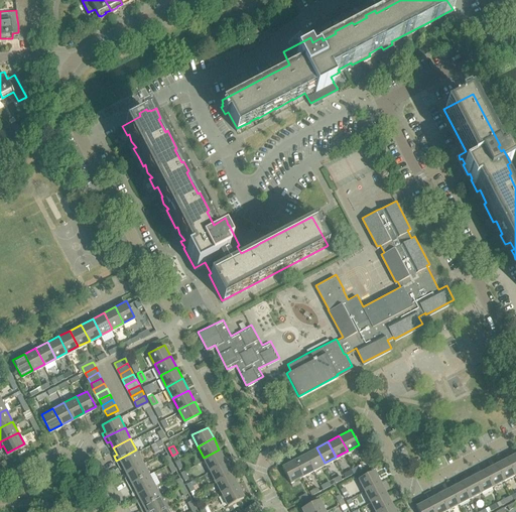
[(313,469),(325,463),(316,448),(304,453),(313,469)]
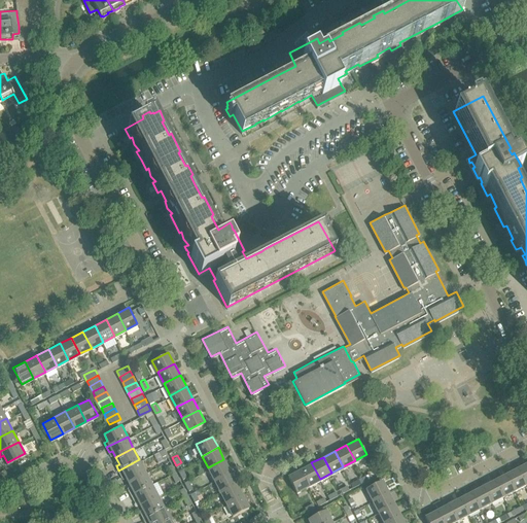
[(128,481),(145,472),(139,459),(118,471),(121,476),(125,474),(128,481)]
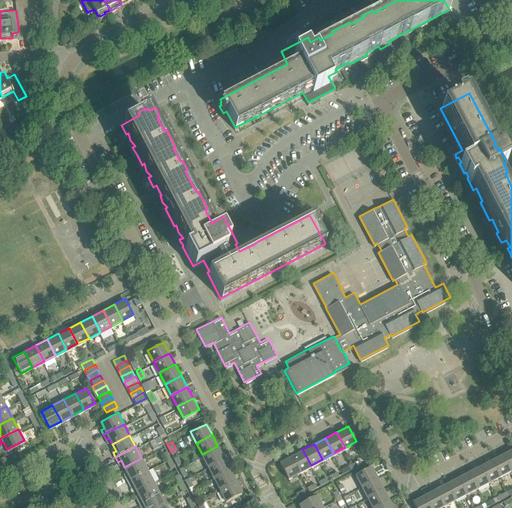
[(202,454),(208,465),(223,457),(217,446),(202,454)]
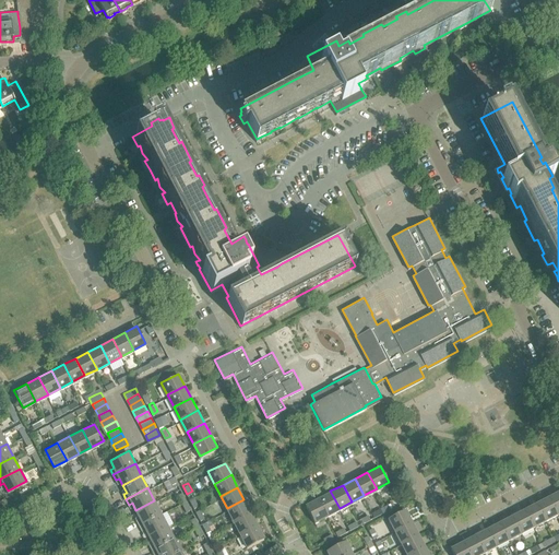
[(558,512),(558,511),(558,489),(549,495),(558,512)]
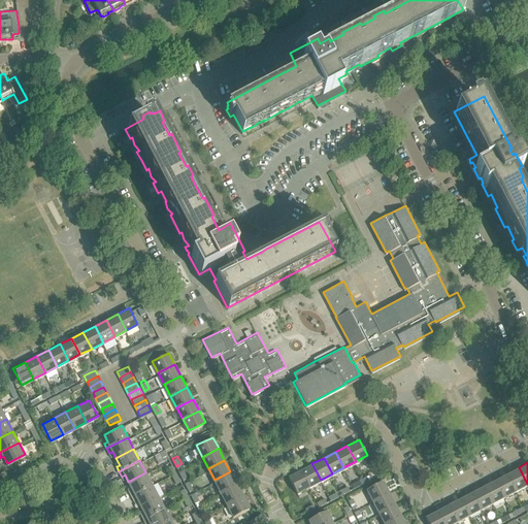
[(171,473),(175,471),(172,463),(167,465),(171,473)]
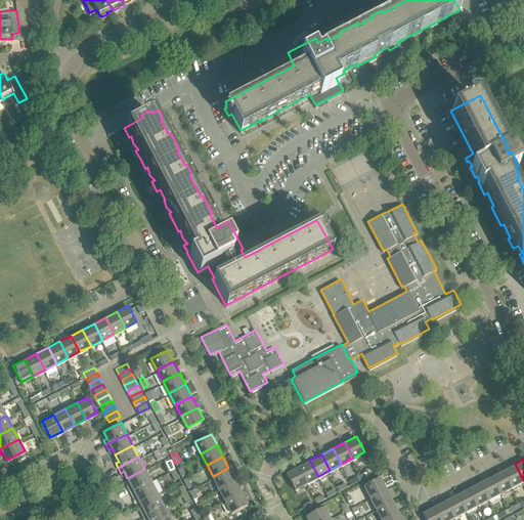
[(306,482),(318,476),(309,460),(298,466),(306,482)]
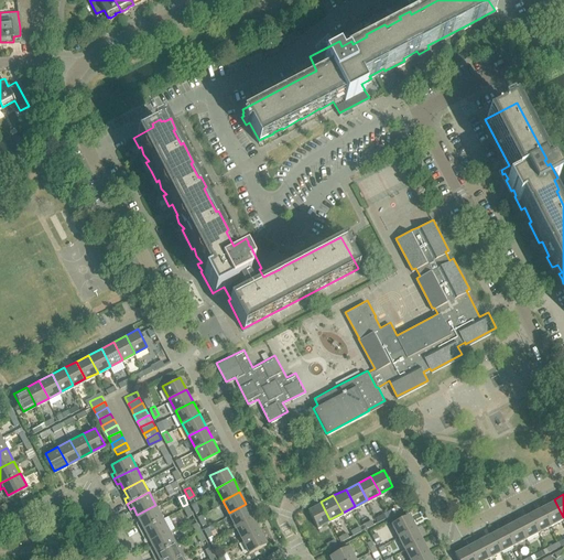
[(551,523),(563,517),(554,499),(542,506),(551,523)]
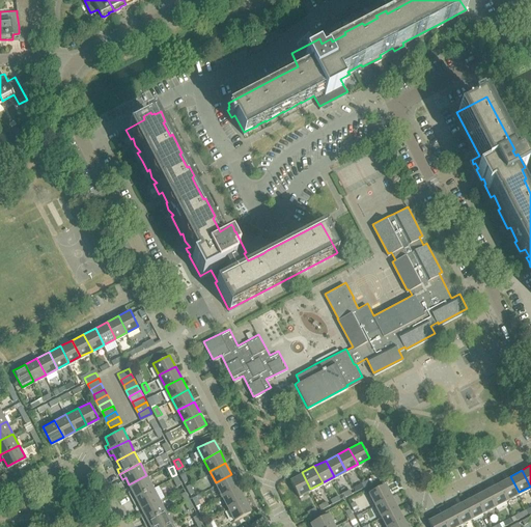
[(310,489),(302,472),(290,478),(299,495),(310,489)]
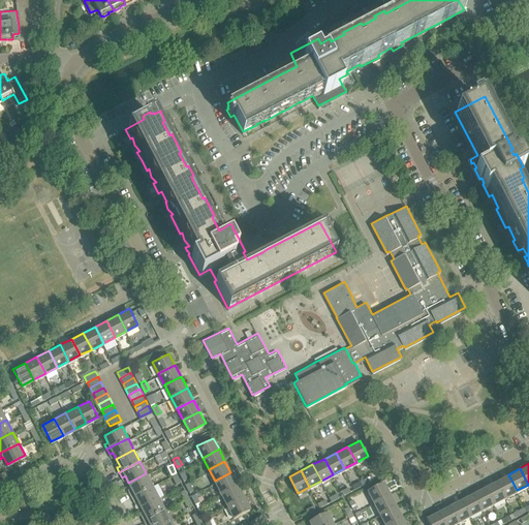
[(215,481),(221,492),(237,484),(230,472),(215,481)]
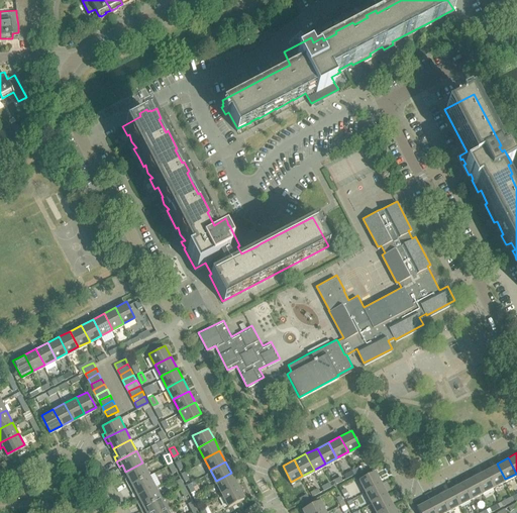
[(128,484),(148,474),(142,463),(125,472),(128,478),(125,479),(128,484)]
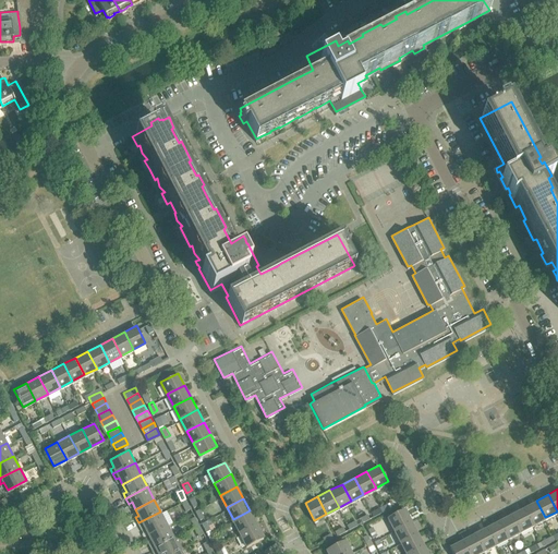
[(532,524),(545,517),(536,501),(523,507),(532,524)]
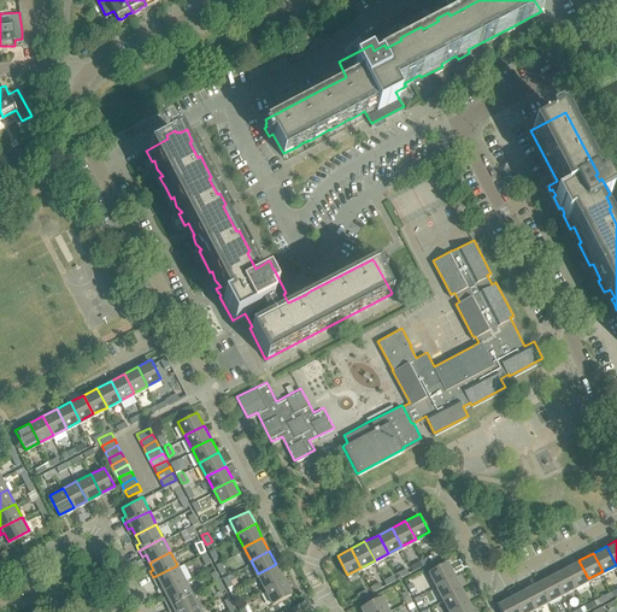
[(216,563),(221,571),(225,569),(221,560),(216,563)]
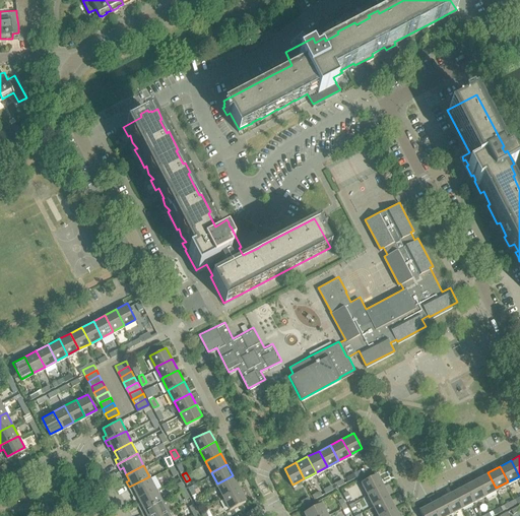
[(367,493),(383,484),(377,472),(361,481),(367,493)]
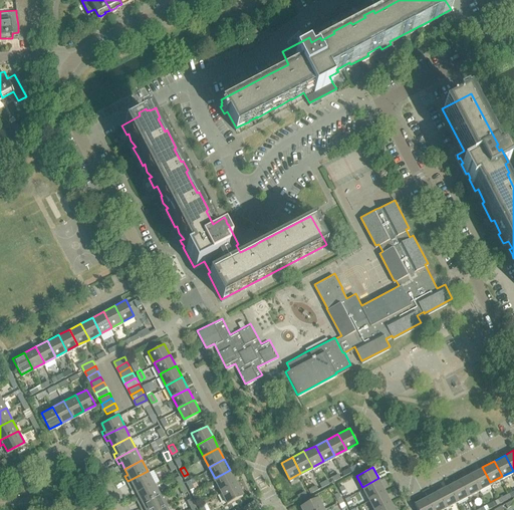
[(479,488),(490,482),(482,467),(471,473),(479,488)]
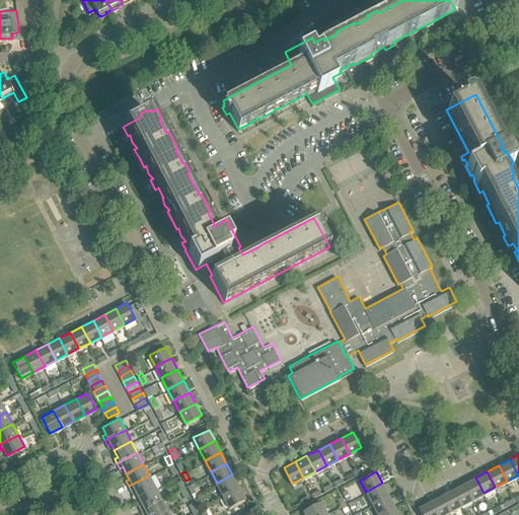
[(217,483),(223,495),(238,487),(232,474),(217,483)]
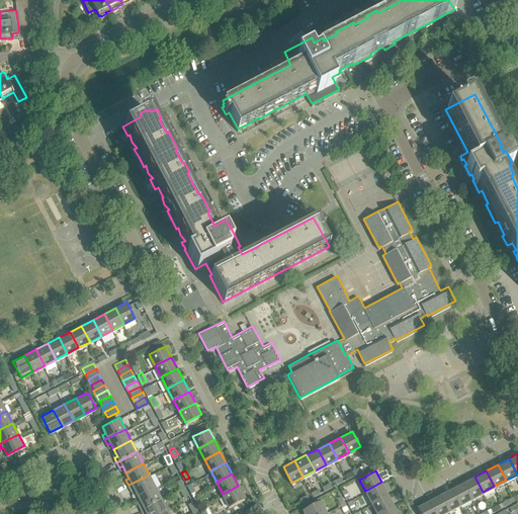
[(138,495),(155,486),(149,475),(128,485),(131,490),(134,488),(138,495)]
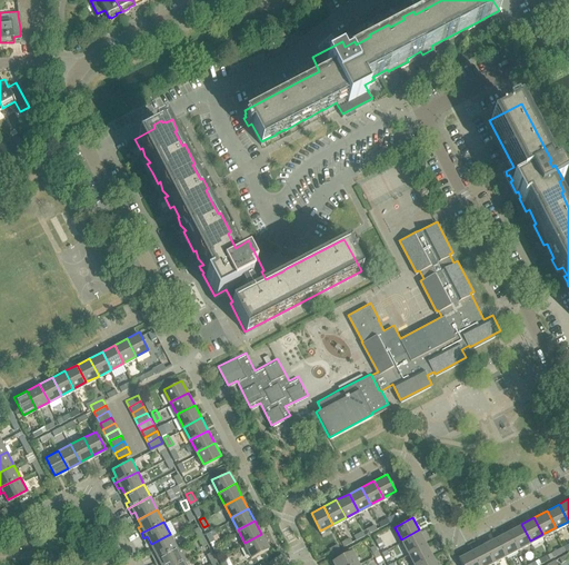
[(518,547),(530,541),(521,524),(509,531),(518,547)]
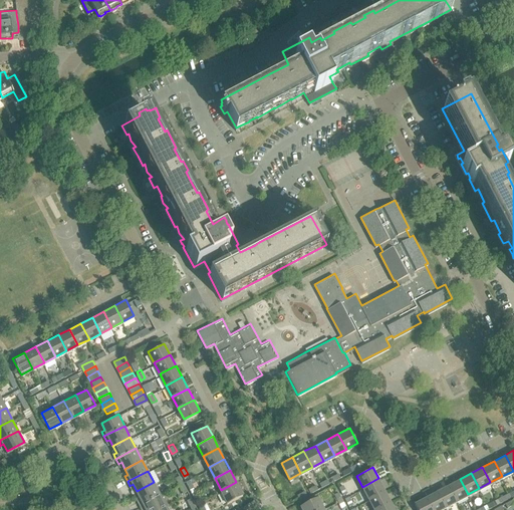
[(186,480),(190,488),(194,485),(190,478),(186,480)]
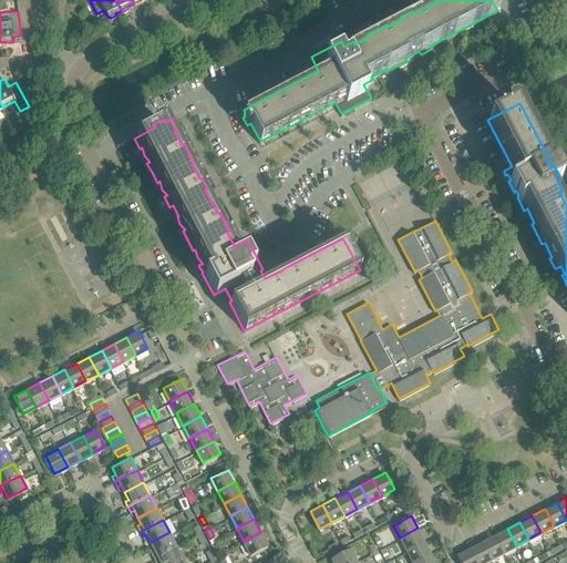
[(400,538),(406,550),(424,541),(418,528),(400,538)]
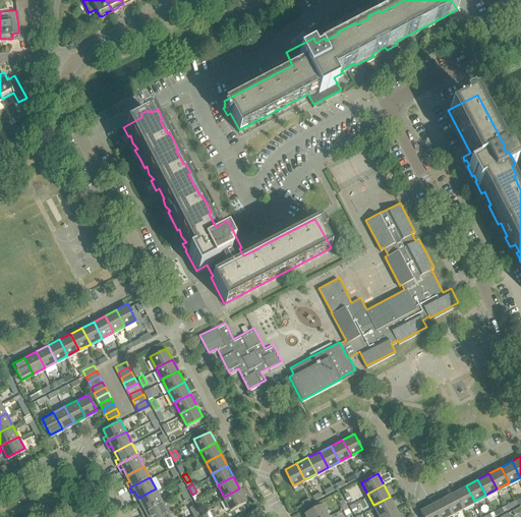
[(462,507),(474,501),(466,485),(454,492),(462,507)]
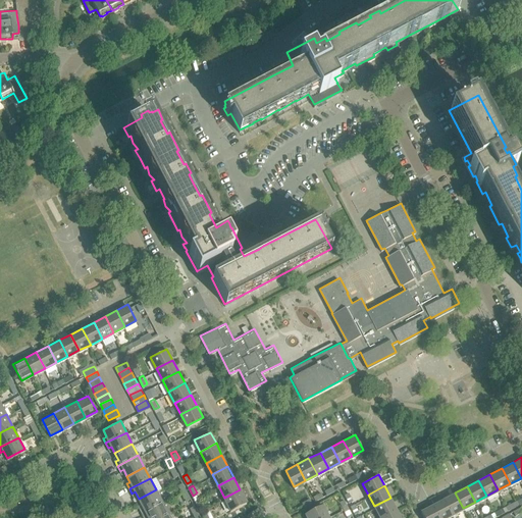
[(142,512),(162,501),(156,489),(139,499),(142,506),(139,507),(142,512)]
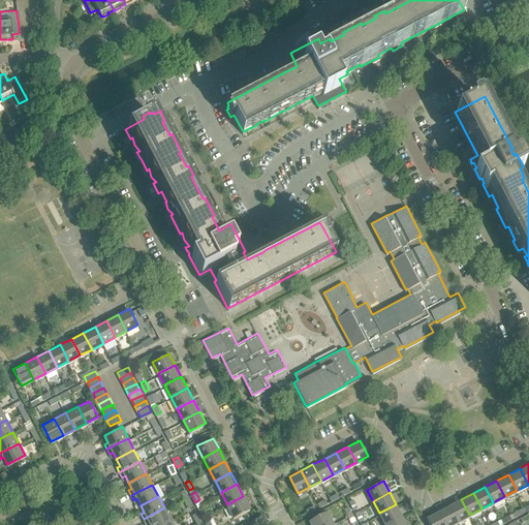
[(227,504),(234,517),(249,507),(243,496),(227,504)]
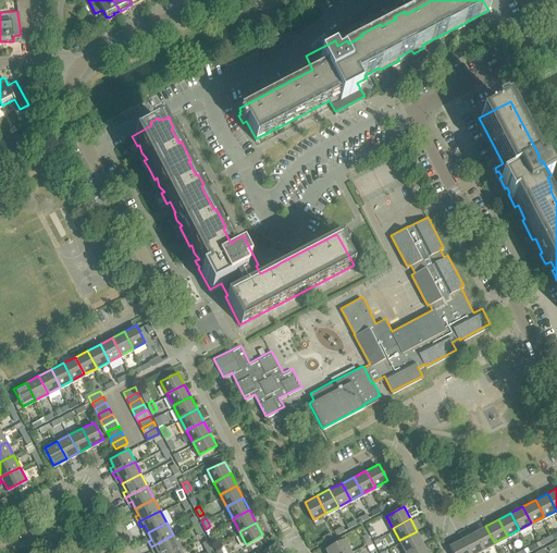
[(482,549),(494,542),(485,526),(473,531),(482,549)]
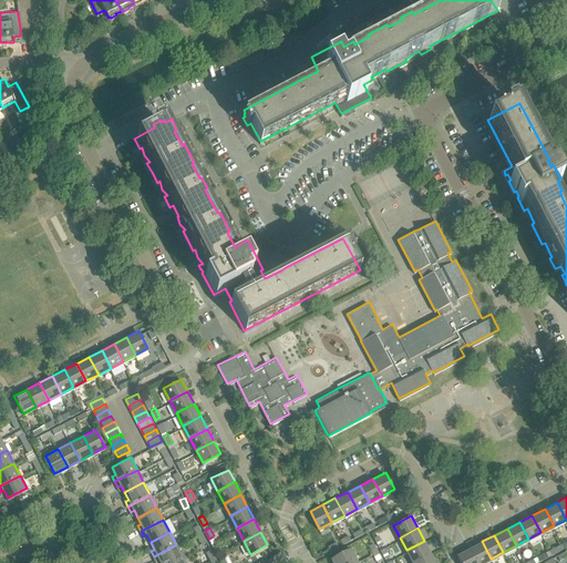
[(212,542),(216,550),(220,548),(216,539),(212,542)]
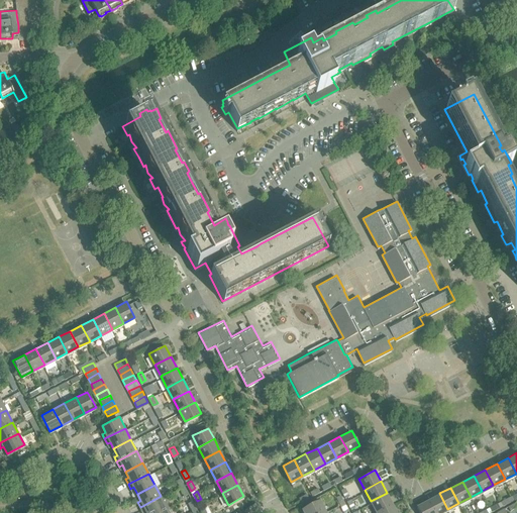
[(371,501),(377,512),(393,504),(387,493),(371,501)]
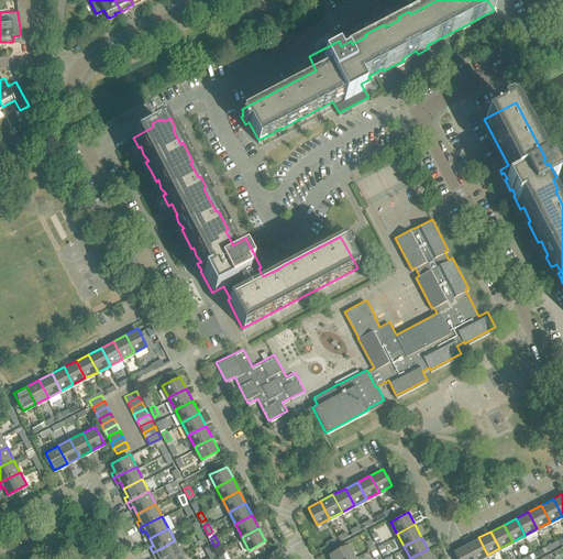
[(473,558),(477,558),(487,555),(478,537),(466,544),(473,558)]
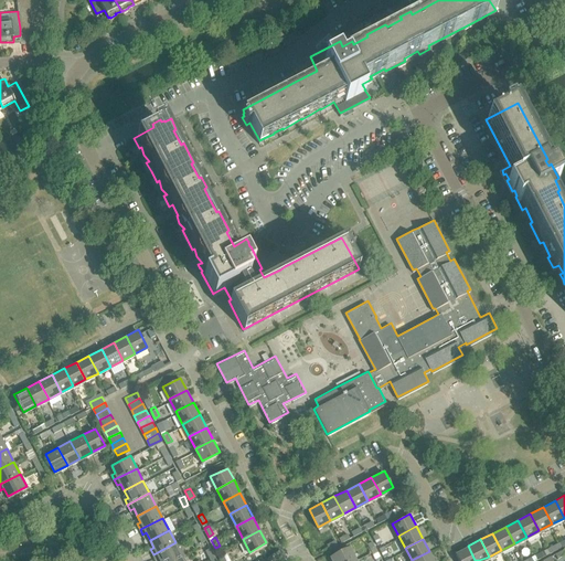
[(160,560),(170,560),(182,556),(176,542),(153,554),(156,560),(159,558),(160,560)]
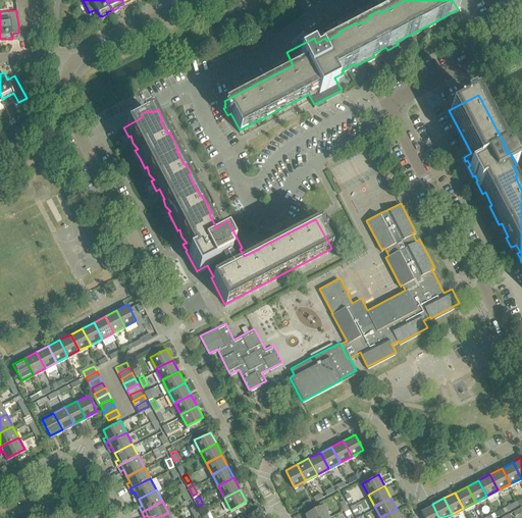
[(322,517),(327,515),(321,504),(305,513),(307,517),(322,517)]
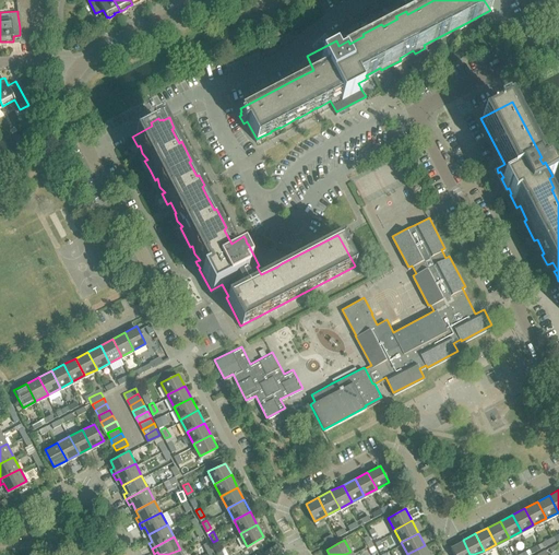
[(451,546),(455,554),(454,554),(470,554),(463,540),(451,546)]
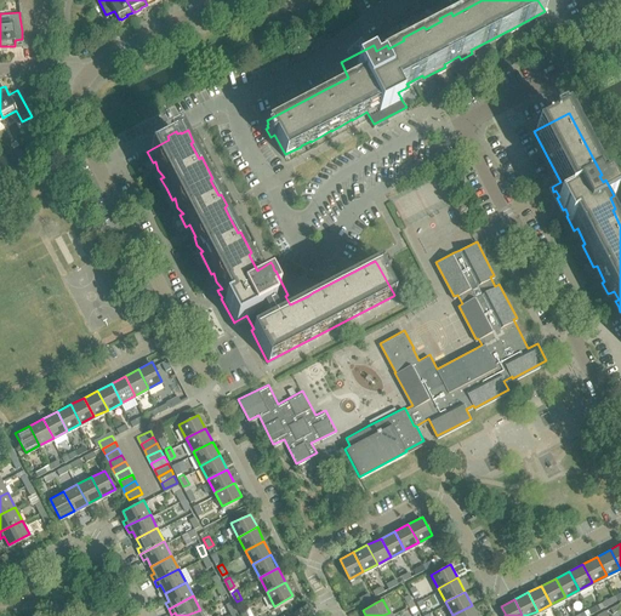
[(451,615),(477,615),(472,605),(453,615),(451,615)]
